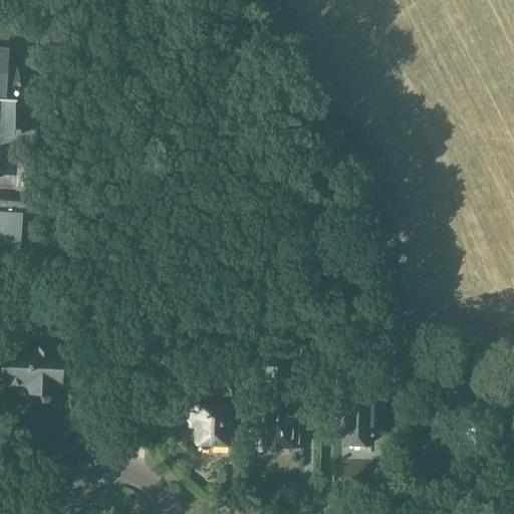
[(0,245),(20,246),(22,215),(27,215),(27,203),(0,201),(0,133),(15,134),(16,101),(18,101),(18,99),(7,99),(8,88),(20,86),(16,67),(7,68),(9,33),(0,32),(0,245)]
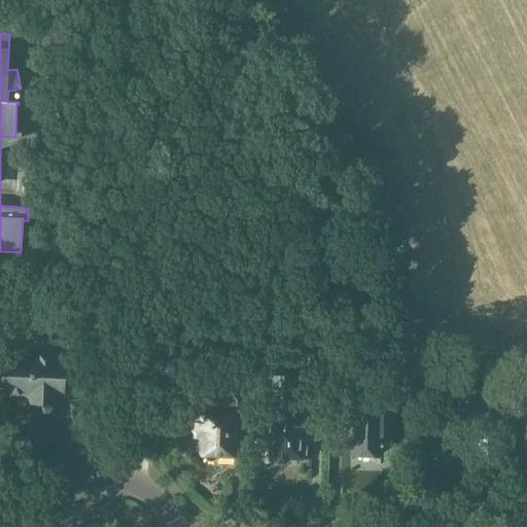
[(63,353),(21,352),(21,362),(4,361),(3,394),(29,395),(29,400),(56,402),(56,396),(61,396),(63,353)]
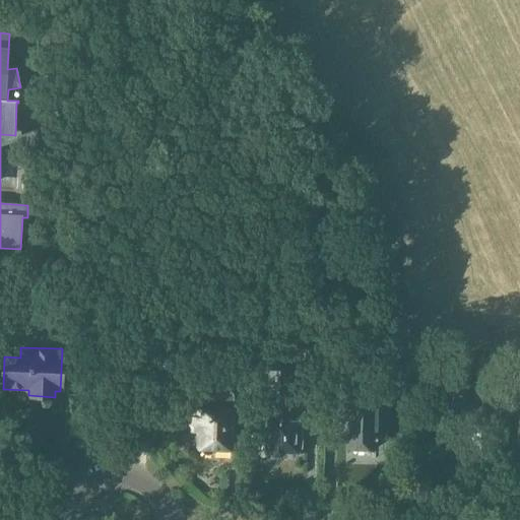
[(325,361),(326,348),(308,347),(307,360),(325,361)]
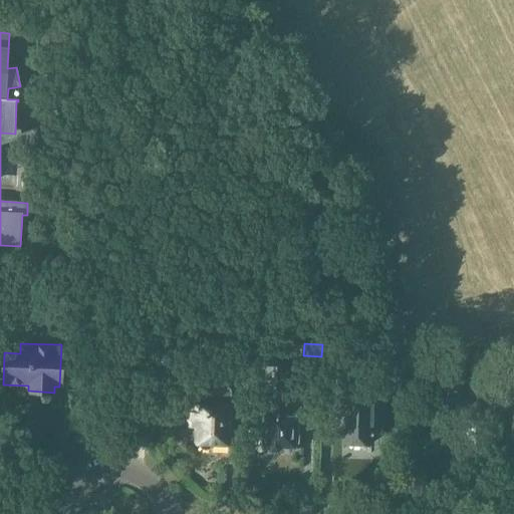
[(286,371),(268,371),(268,381),(265,381),(264,417),(263,447),(266,447),(265,448),(269,453),(277,453),(280,451),(280,448),(299,448),(300,418),(283,417),(285,382),(286,371)]
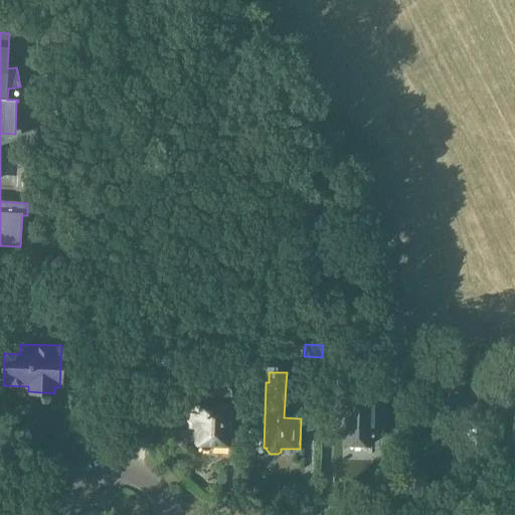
[(347,396),(342,395),(342,427),(343,427),(343,445),(372,445),(372,437),(382,437),(382,416),(374,416),(375,386),(347,386),(347,396)]
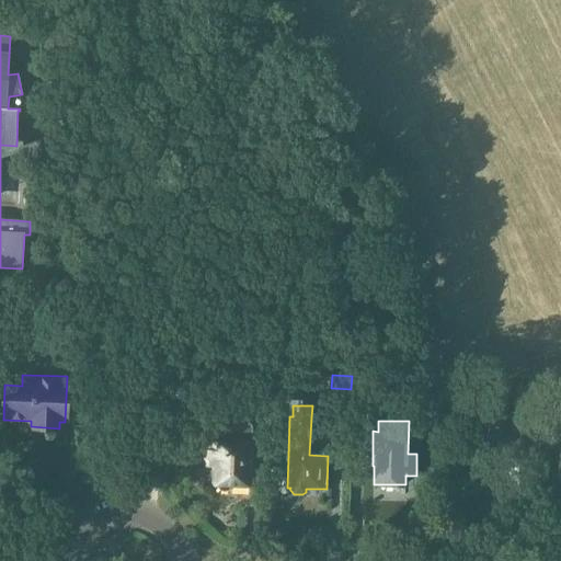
[(208,442),(207,467),(214,467),(214,484),(249,487),(250,478),(252,478),(252,451),(250,451),(251,430),(248,425),(237,425),(232,428),(221,428),(221,443),(208,442)]
